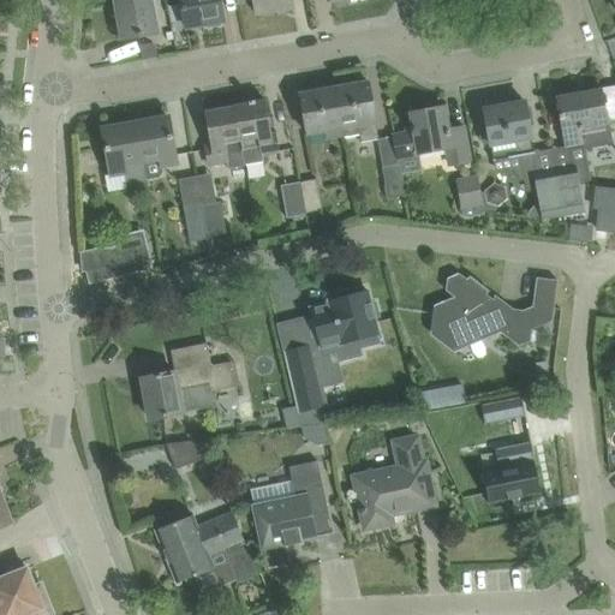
[(151,0),(114,0),(123,39),(157,33),(151,0)]
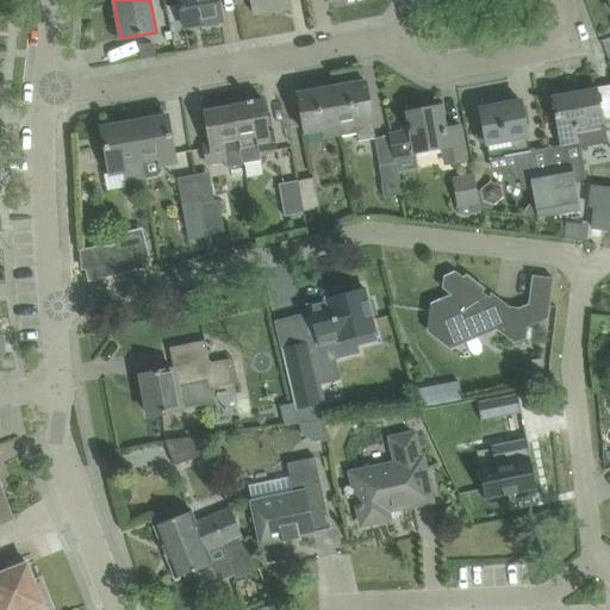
[(218,20),(222,20),(217,0),(179,0),(185,27),(204,24),(205,29),(219,25),(218,20)]
